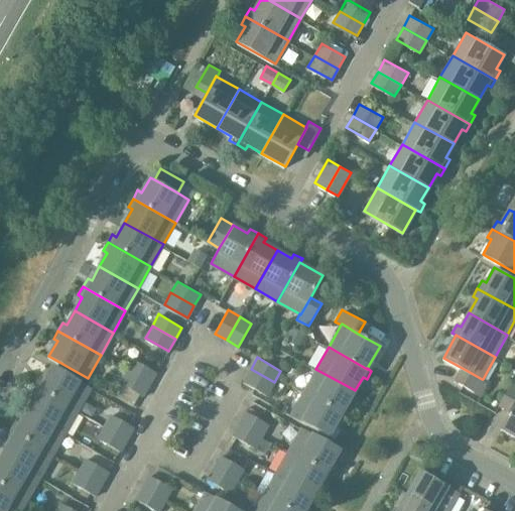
[(133,358),(127,370),(150,383),(156,371),(133,358)]
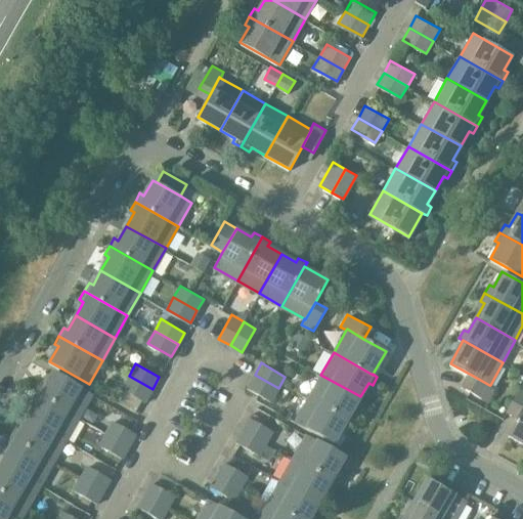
[(41,384),(36,392),(80,417),(93,393),(53,371),(45,386),(41,384)]
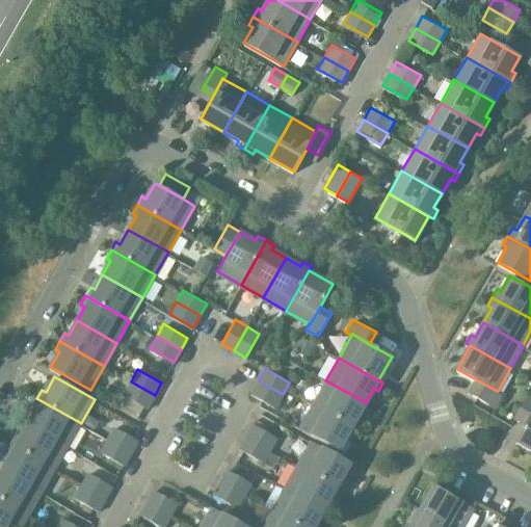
[(283,394),(259,380),(251,392),(275,406),(283,394)]
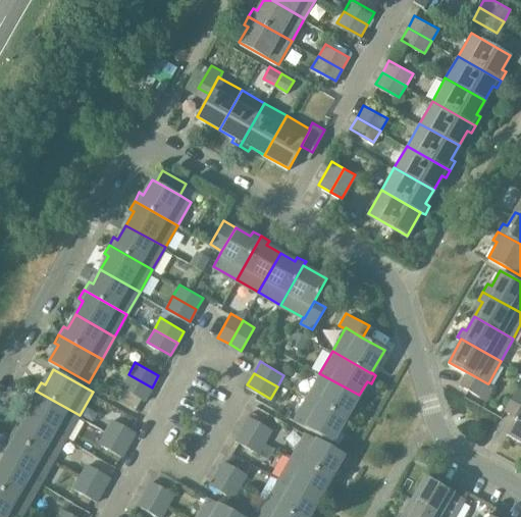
[(319,373),(307,396),(351,420),(355,412),(351,409),(359,395),(319,373)]
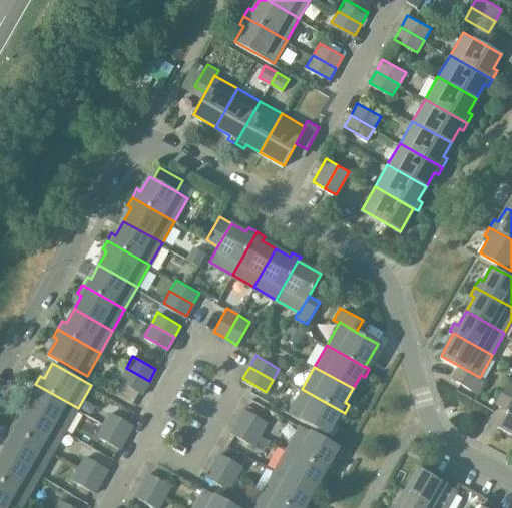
[(149,381),(126,368),(119,379),(142,393),(149,381)]
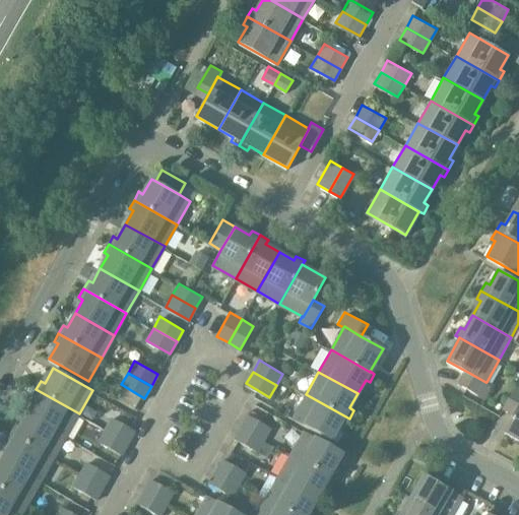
[(485,382),(469,373),(462,384),(484,397),(492,385),(487,382),(485,382)]
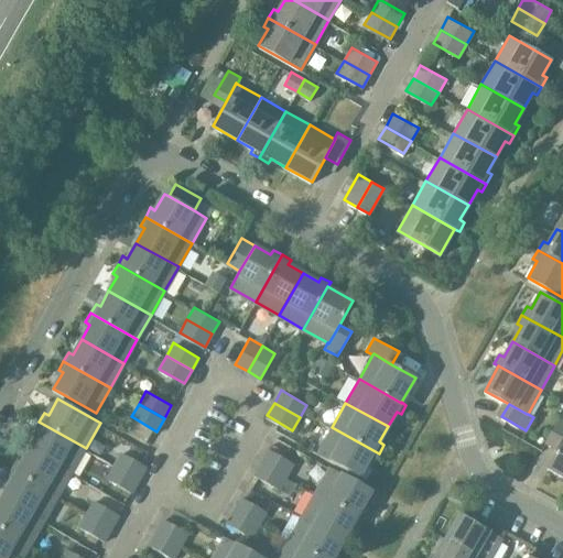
[(549,436),(561,442),(562,440),(562,414),(549,436)]
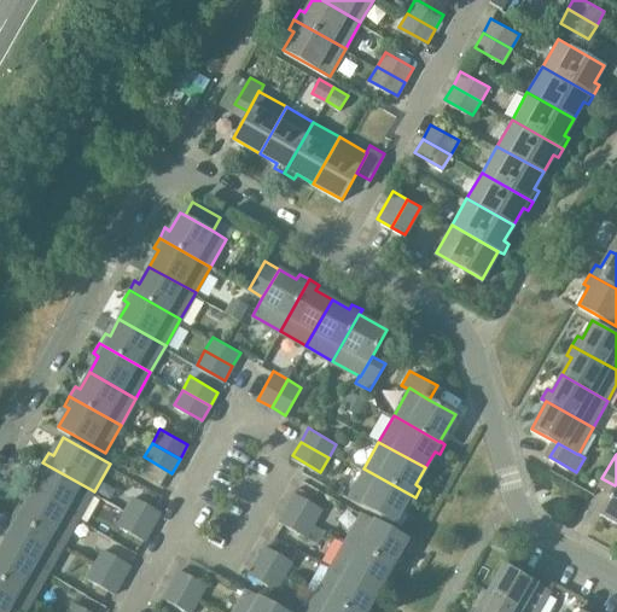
[(42,474),(33,491),(79,518),(94,491),(42,462),(38,472),(42,474)]
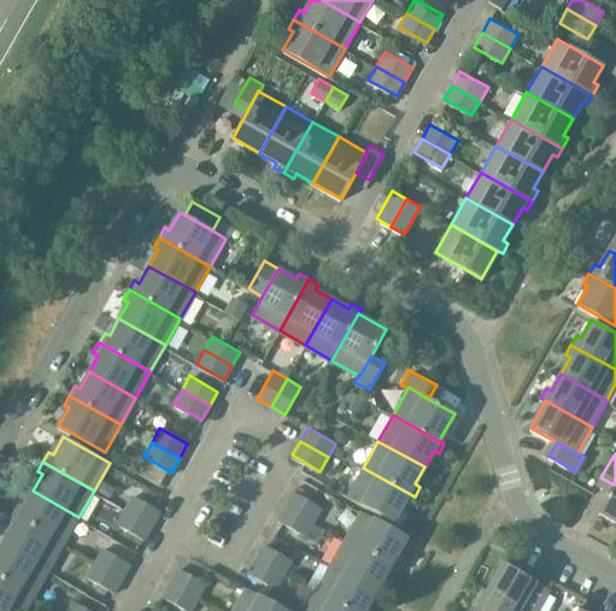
[(415,497),(363,468),(347,494),(394,521),(404,503),(409,506),(415,497)]
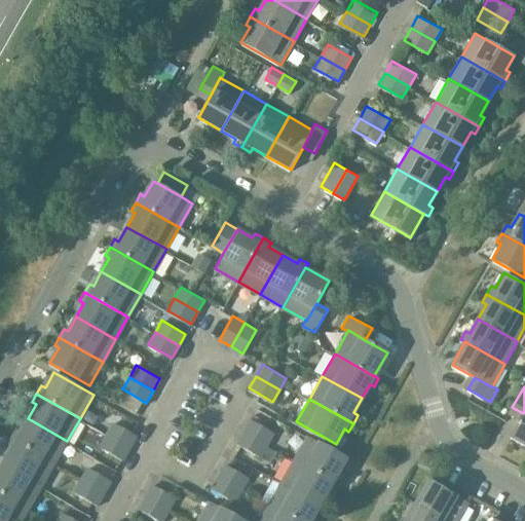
[(511,436),(524,443),(524,411),(523,413),(511,436)]
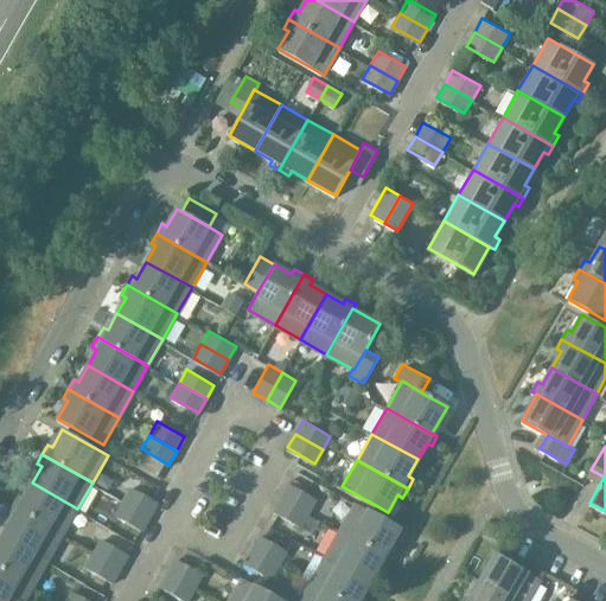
[(18,496),(12,505),(63,535),(77,509),(32,483),(23,499),(18,496)]
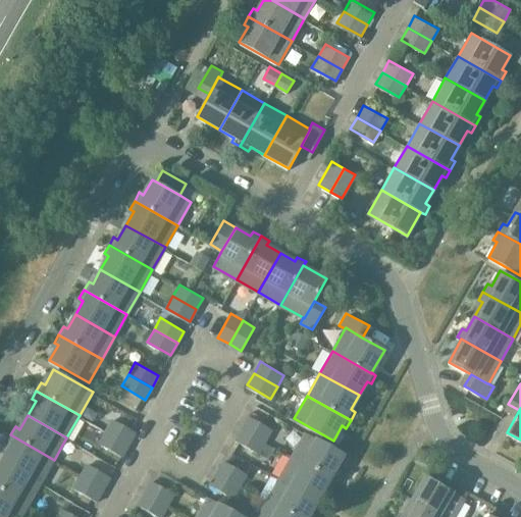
[(249,415),(242,427),(265,441),(272,428),(249,415)]
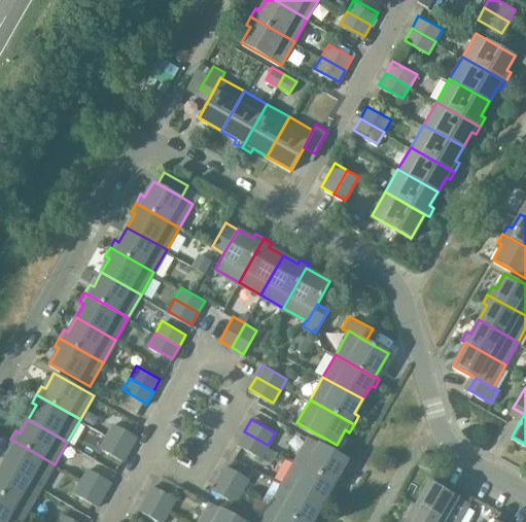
[(113,422),(107,435),(131,448),(138,436),(113,422)]
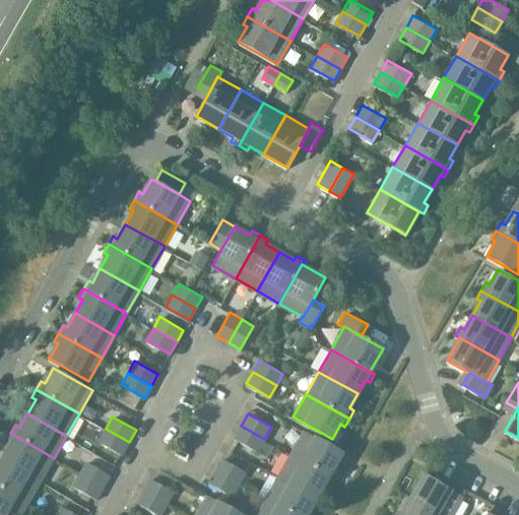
[(264,439),(241,426),(235,437),(258,450),(264,439)]
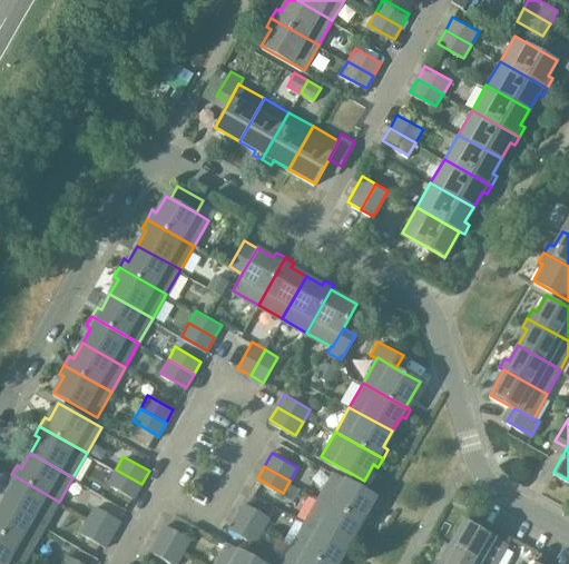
[(141,484),(116,470),(108,482),(134,496),(141,484)]
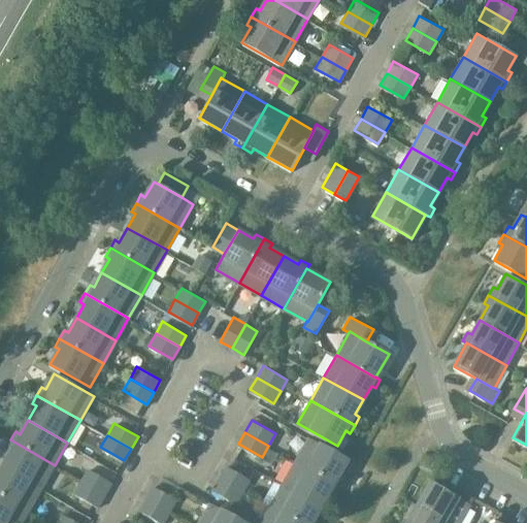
[(308,436),(295,460),(338,485),(343,477),(339,475),(348,459),(308,436)]
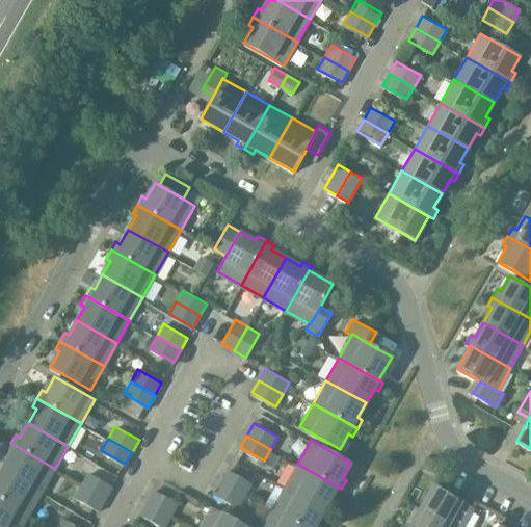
[(10,454),(2,469),(42,492),(55,469),(10,443),(6,452),(10,454)]
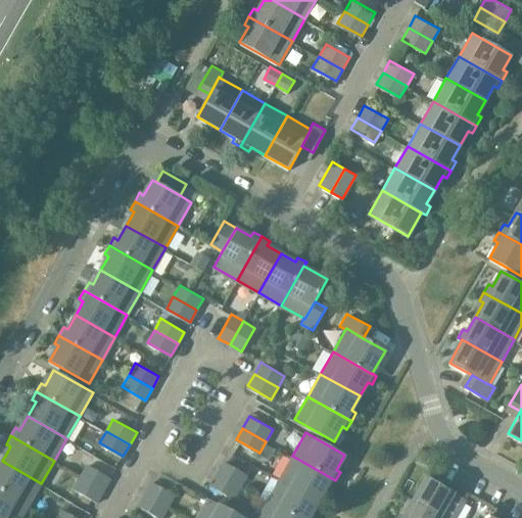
[(292,456),(280,478),(319,501),(327,486),(331,488),(335,480),(292,456)]
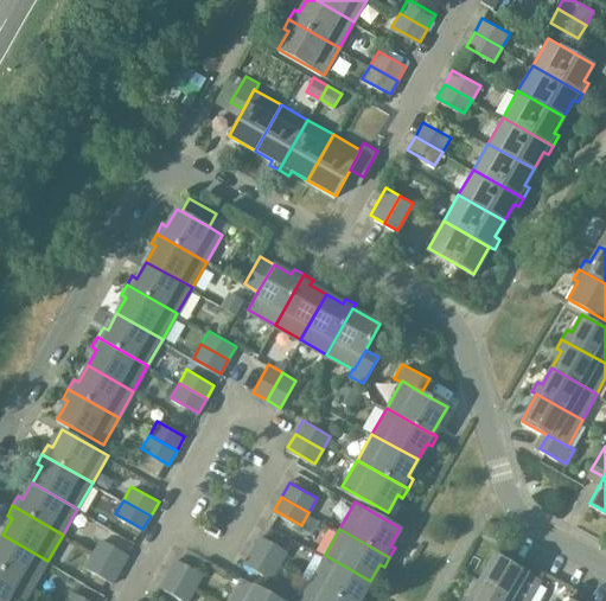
[(0,567),(33,586),(48,561),(2,535),(0,538),(0,567)]
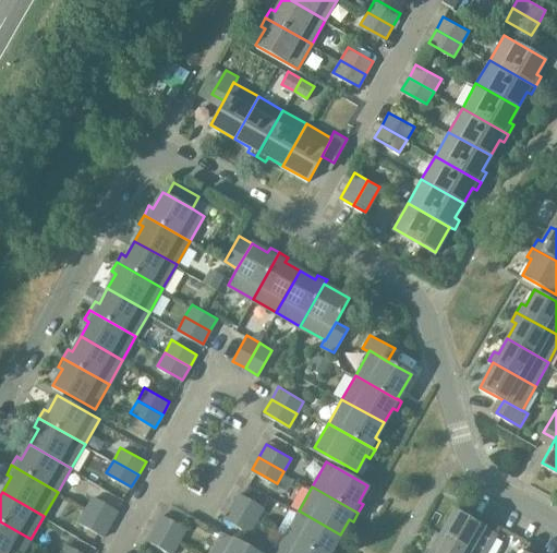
[(239,492),(231,504),(256,519),(264,506),(239,492)]
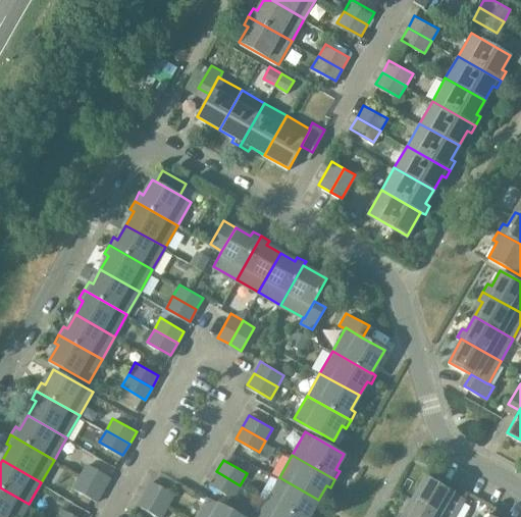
[(87,463),(81,474),(104,488),(110,476),(87,463)]
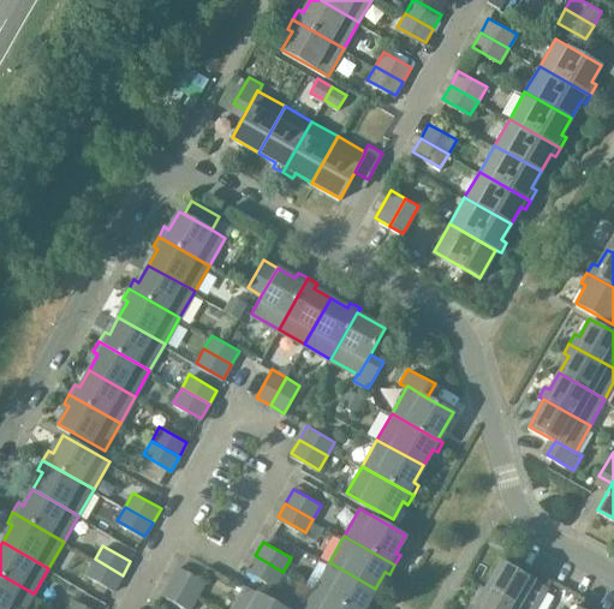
[(282,572),(255,555),(248,569),(275,585),(282,572)]
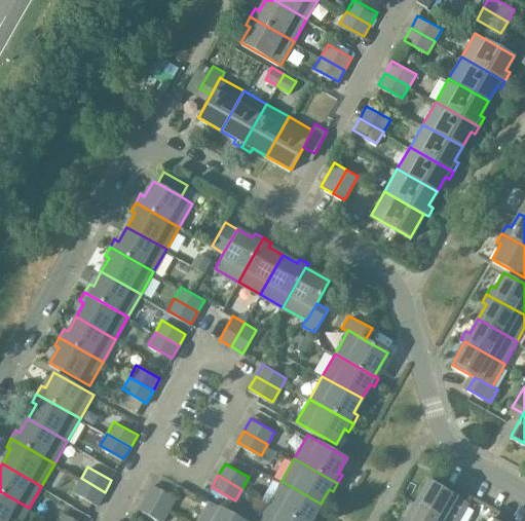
[(105,492),(81,478),(74,490),(98,504),(105,492)]
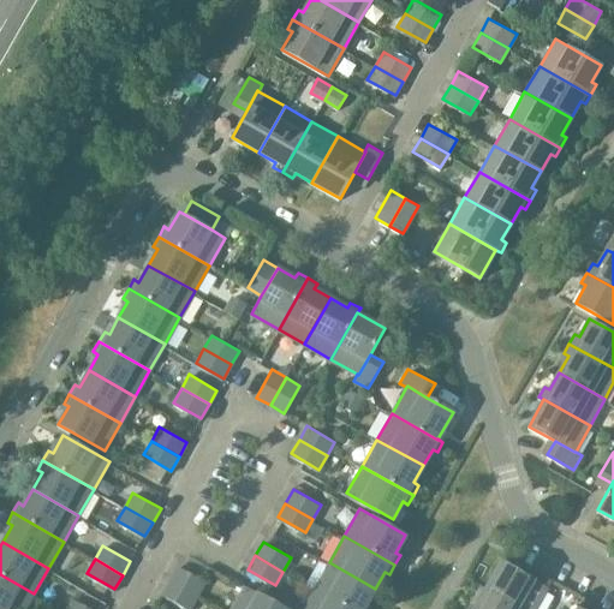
[(501,560),(486,587),(523,608),(535,608),(548,586),(501,560)]
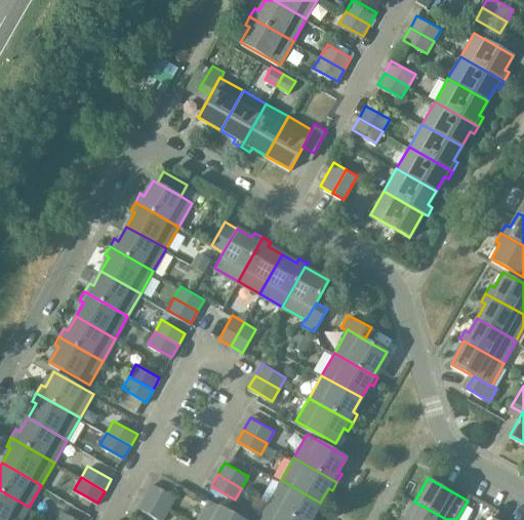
[(281,480),(268,503),(297,519),(315,519),(316,519),(312,517),(320,503),(281,480)]
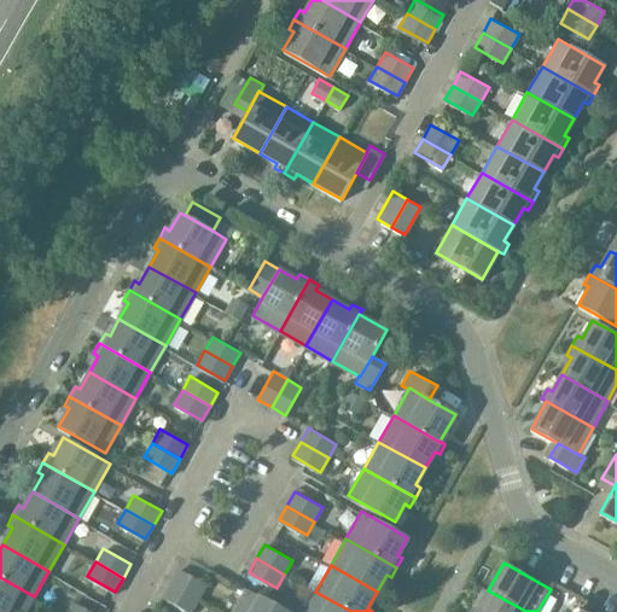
[(179,567),(170,582),(199,598),(207,583),(179,567)]
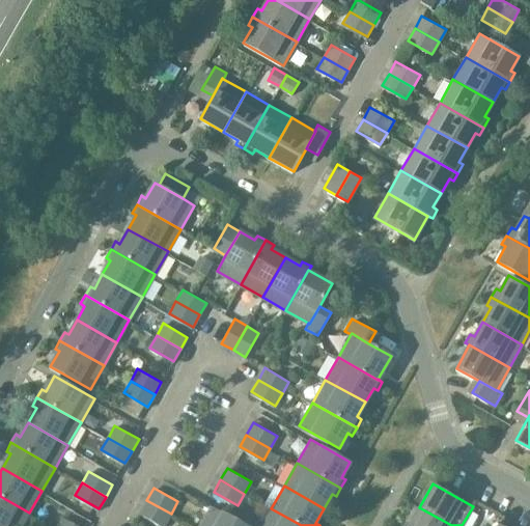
[(21,525),(29,513),(0,496),(0,525),(21,525)]
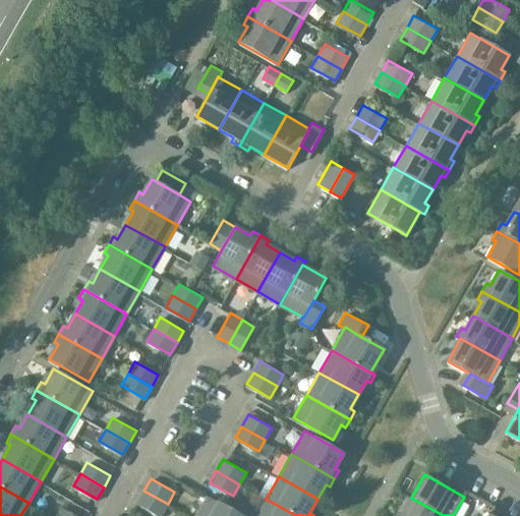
[(143,491),(137,502),(161,515),(168,504),(143,491)]
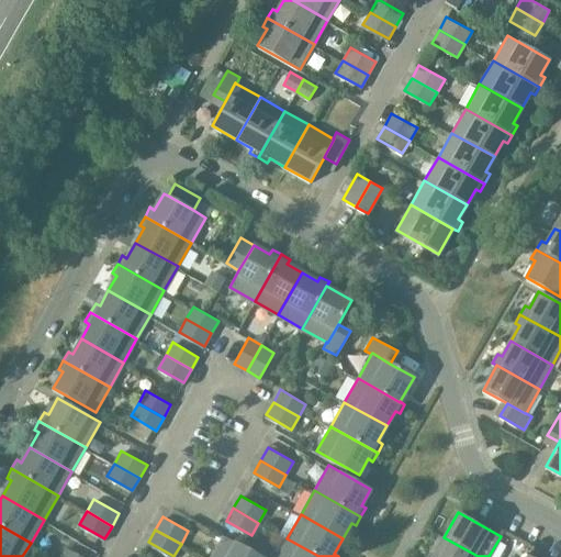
[(261,556),(223,535),(210,556),(261,556)]
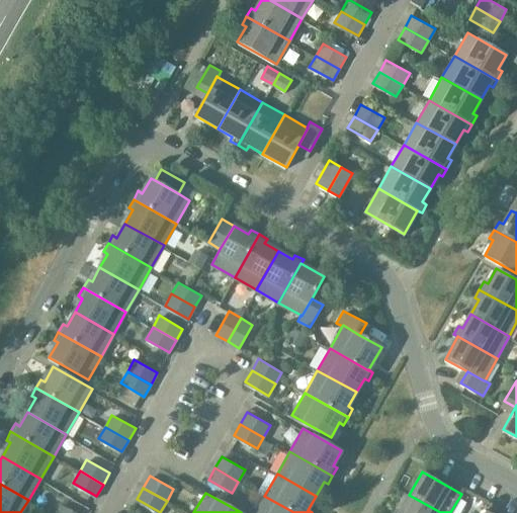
[(405,503),(399,512),(440,512),(409,495),(405,493),(401,501),(405,503)]
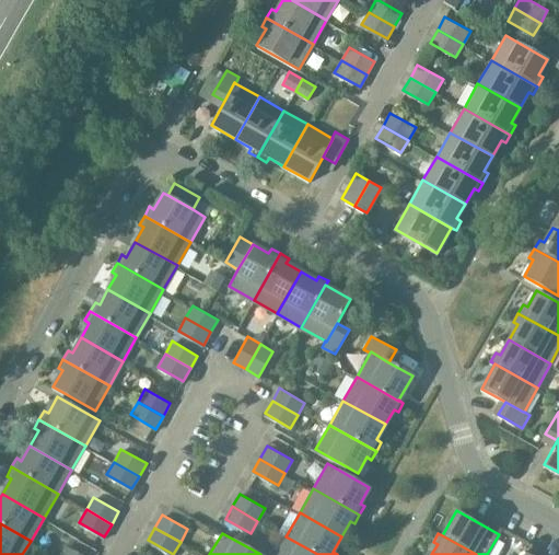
[(317,554),(286,536),(275,554),(317,554)]
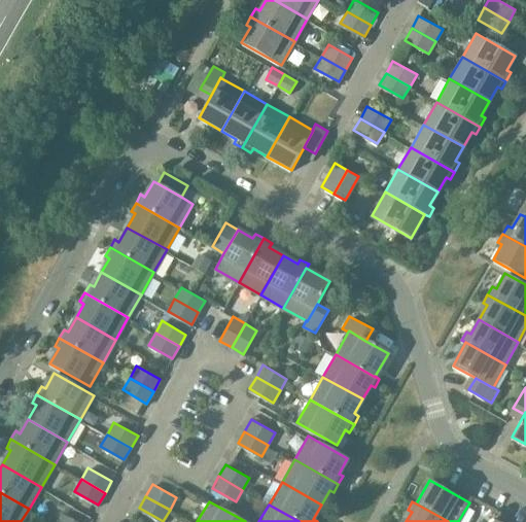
[(79,521),(62,513),(57,521),(79,521)]
